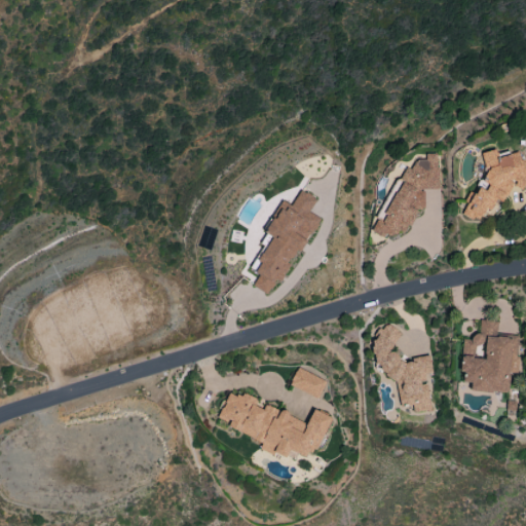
[(525,177),(519,151),(497,157),(494,149),(481,153),(484,166),(488,168),(485,175),(488,187),(474,191),(462,215),(472,219),(481,216),(484,210),(491,208),(495,198),(503,202),(513,183),(519,186),(525,184),(525,177)]
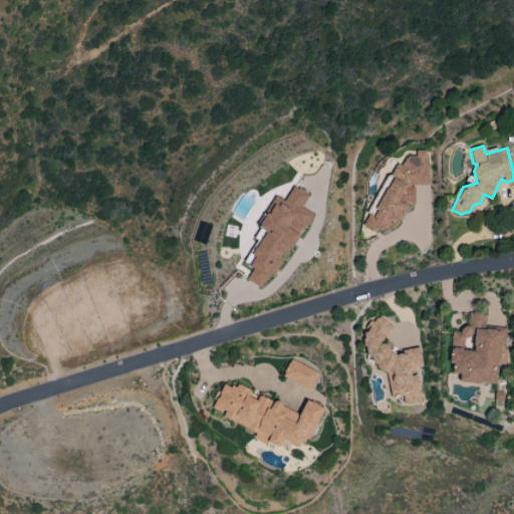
[(432,183),(429,163),(428,162),(426,149),(415,151),(416,155),(406,157),(402,164),(396,165),(390,175),(388,175),(367,209),(367,215),(361,225),(371,231),(386,229),(388,226),(396,224),(408,205),(415,204),(413,186),(432,183)]
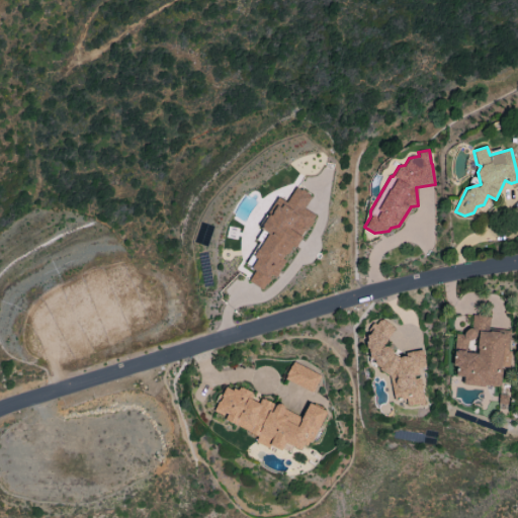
[(313,213),(305,208),(312,195),(295,186),(286,201),(278,197),(260,229),(267,232),(253,257),(256,258),(250,268),(254,270),(248,280),(266,291),(313,213)]
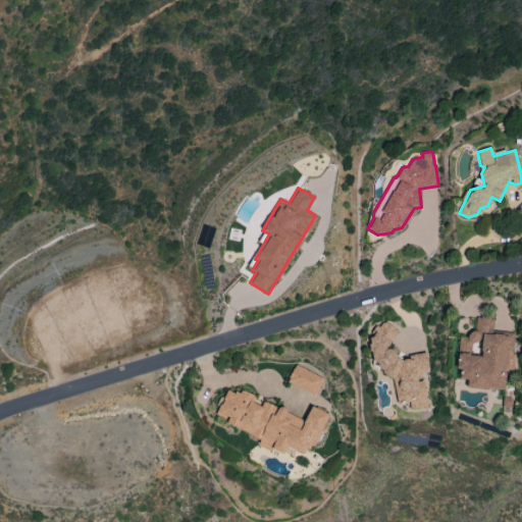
[(504,389),(505,363),(513,363),(514,332),(493,332),(493,317),(476,317),(475,334),(458,333),(457,369),(460,369),(459,379),(466,379),(466,387),(504,389)]
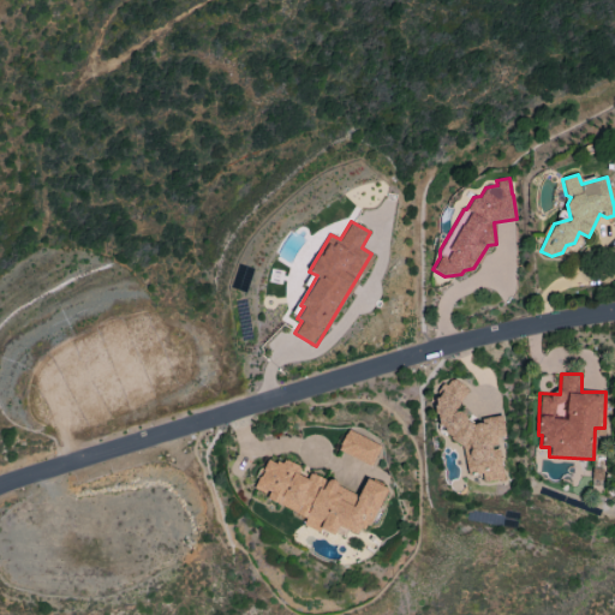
[(502,415),(485,417),(484,422),(457,413),(465,384),(455,381),(440,383),(440,384),(434,404),(437,424),(446,427),(447,440),(463,446),(466,467),(482,473),(483,482),(503,479),(500,451),(494,448),(497,437),(505,436),(502,415)]
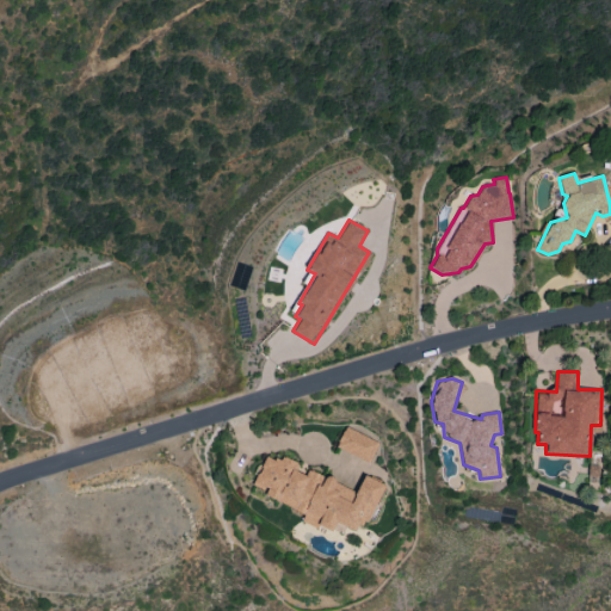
[(378,442),(344,427),(335,448),(370,462),(378,442)]
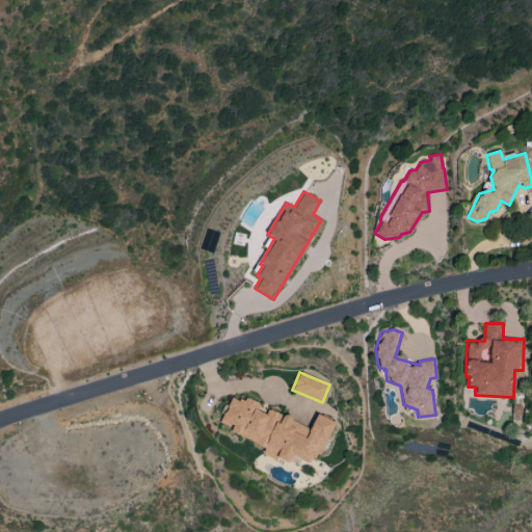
[(335,422),(316,414),(310,427),(282,415),(277,413),(267,408),(260,403),(253,400),(233,398),(231,397),(219,423),(225,425),(232,426),(231,432),(263,446),(262,454),(270,458),(280,459),(289,462),(292,455),(300,458),(317,460),(335,422)]
